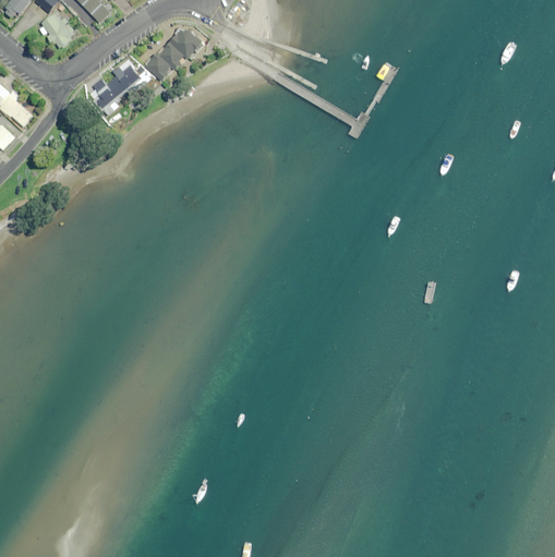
[(28,0),(8,0),(10,2),(3,11),(11,17),(16,11),(19,13),(28,0)]
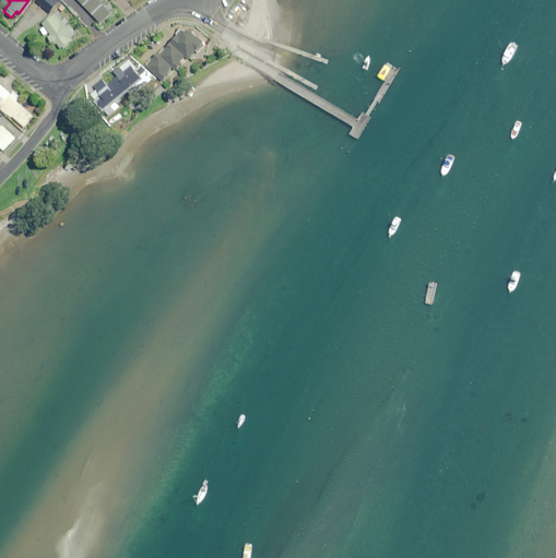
[(58,1),(57,0),(35,0),(48,12),(58,1)]
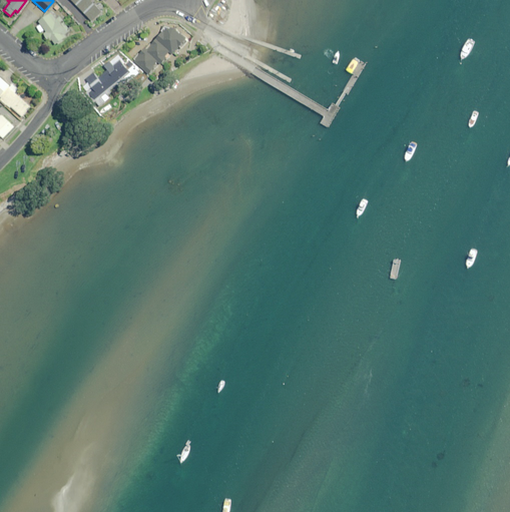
[(100,11),(88,0),(70,0),(90,20),(100,11)]
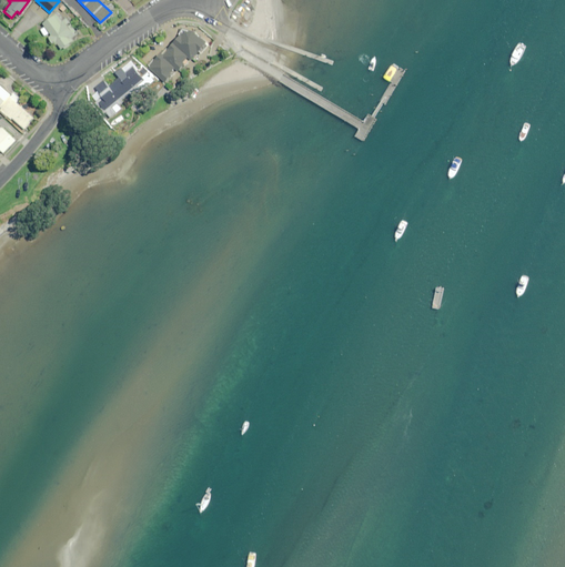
[(53,42),(57,47),(59,46),(61,48),(71,40),(69,38),(76,32),(64,18),(60,21),(54,12),(41,22),(46,29),(49,33),(46,37),(51,43),(53,42)]
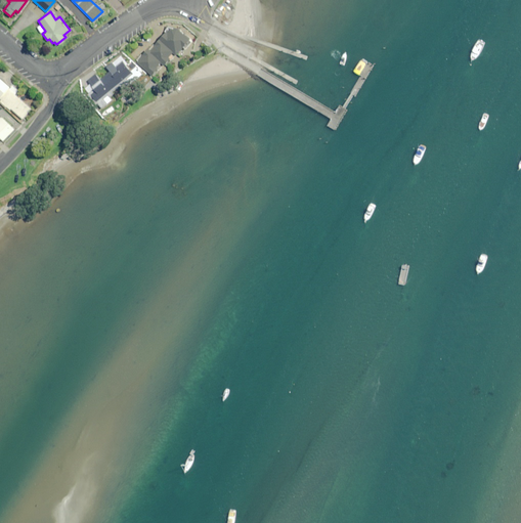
[(164,66),(170,58),(171,59),(175,54),(181,48),(183,49),(191,41),(173,24),(148,50),(147,48),(135,61),(150,76),(162,63),(164,66)]
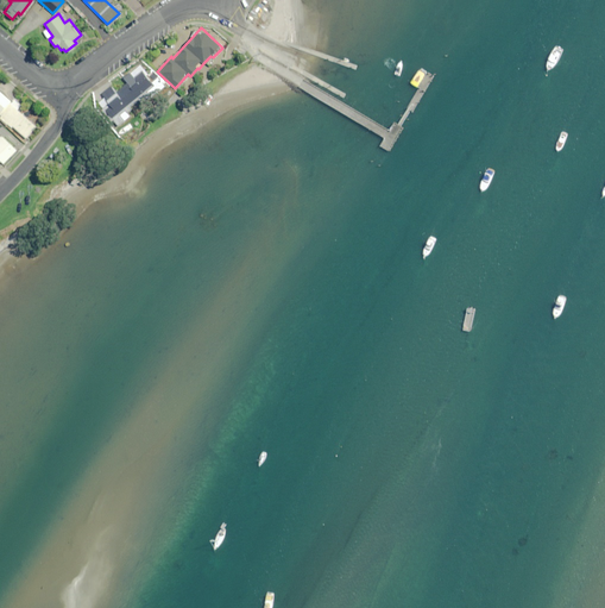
[(132,71),(133,73),(131,74),(130,71),(120,80),(124,83),(118,88),(115,86),(112,89),(109,86),(100,94),(106,101),(108,104),(102,108),(117,125),(127,116),(125,113),(130,108),(127,106),(137,99),(139,101),(155,87),(138,67),(132,71)]
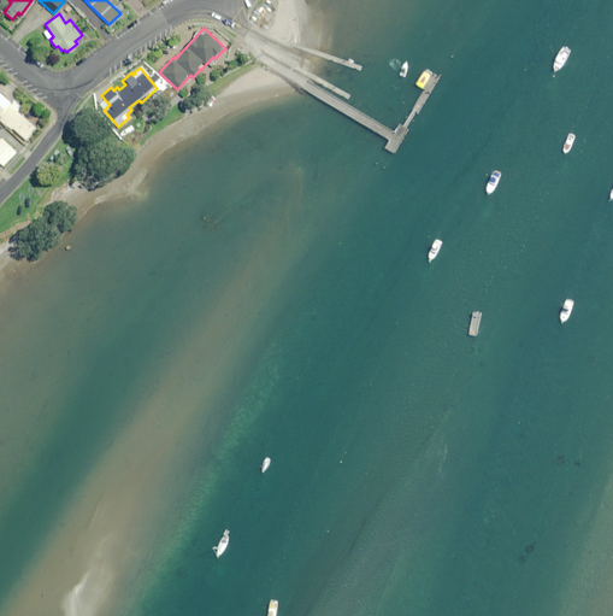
[(11,103),(0,93),(0,117),(0,123),(4,127),(7,124),(24,140),(35,128),(23,116),(27,112),(12,100),(11,103)]
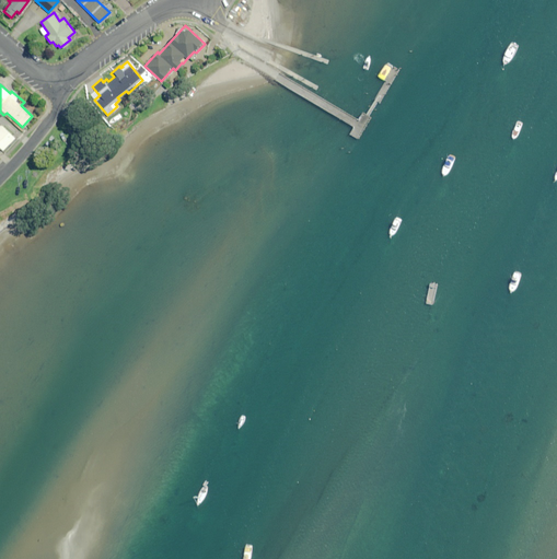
[(0,149),(1,150),(13,138),(0,125),(0,149)]
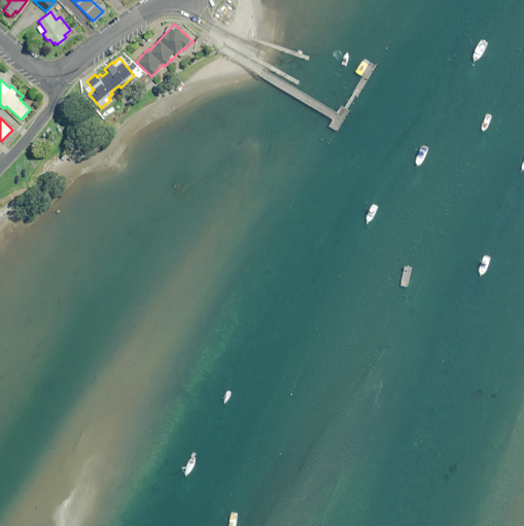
All buildings are outlined.
